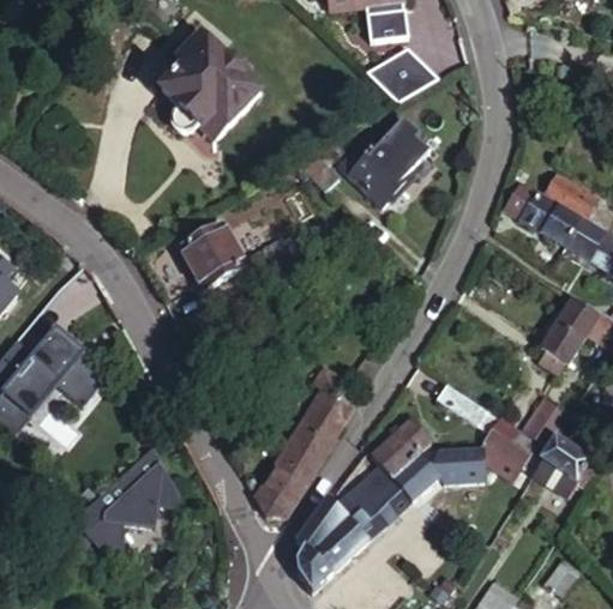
[(324,0),(325,12),(403,5),(403,0),(324,0)]
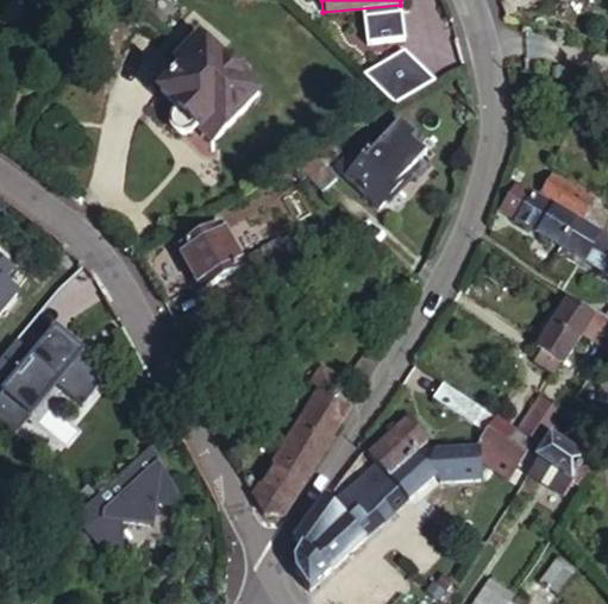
[(200,33),(176,56),(183,65),(163,86),(179,102),(171,108),(171,118),(179,125),(189,123),(194,117),(212,137),(258,90),(239,71),(240,63),(233,56),(225,58),(200,33)]
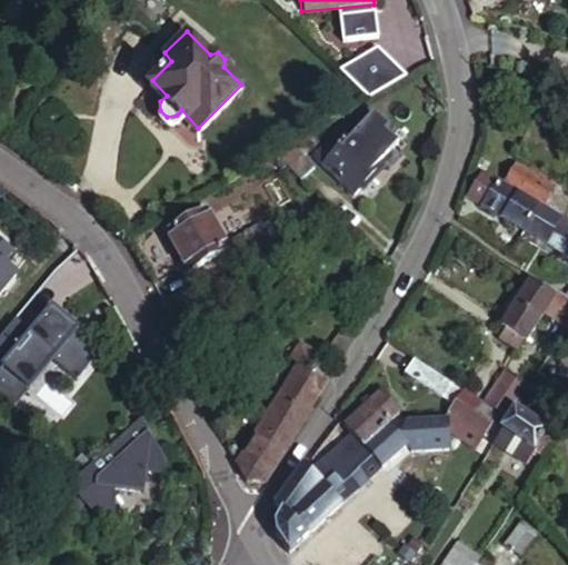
[(350,126),(334,142),(341,150),(358,134),(350,126)]
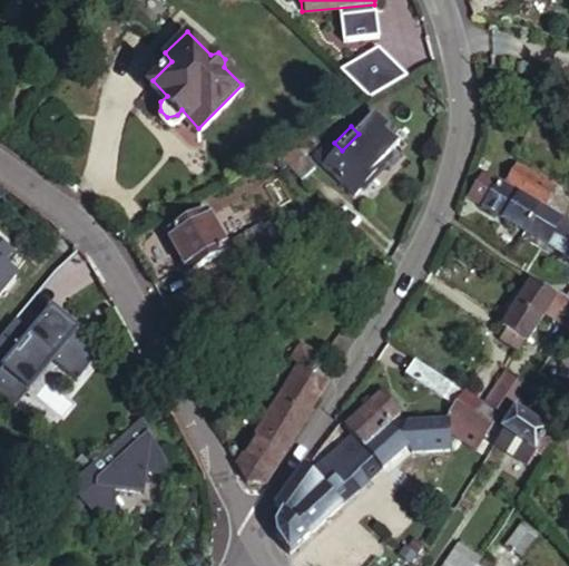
[(334,143),(314,163),(350,199),(388,162),(359,134),(342,150),(334,143)]
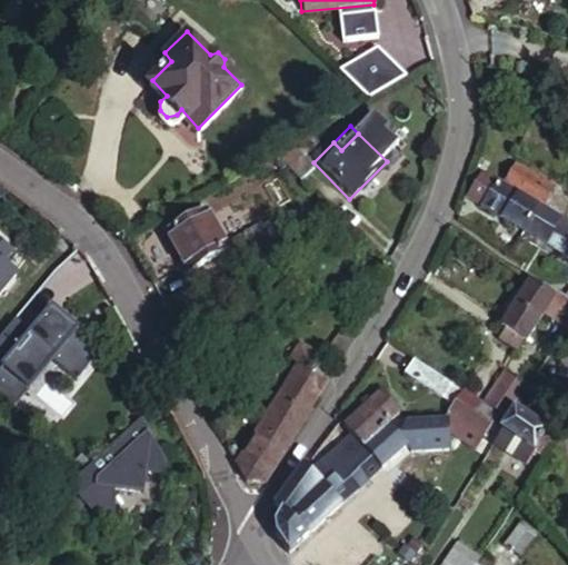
[(308,142),(297,155),(304,161),(316,148),(308,142)]
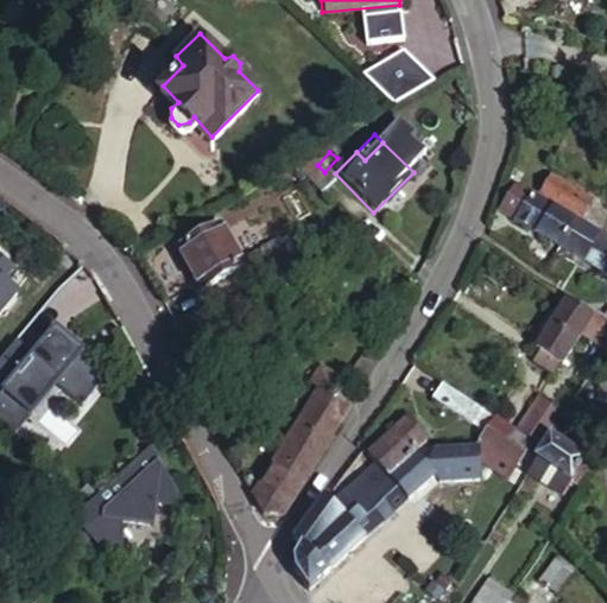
[(304,153),(292,166),(327,197),(337,184),(324,172),(317,165),(304,153)]
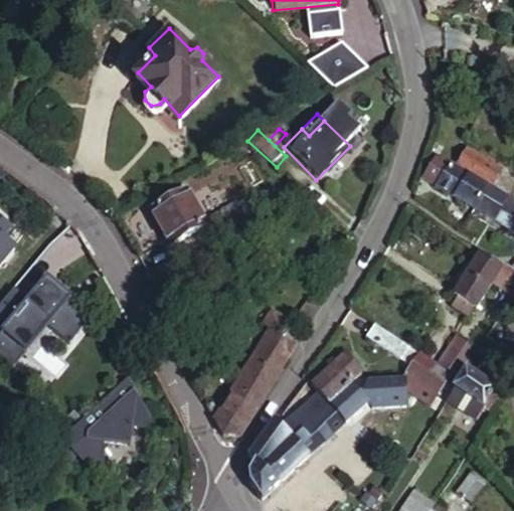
[(437,155),(451,164),(463,145),(449,136),(437,155)]
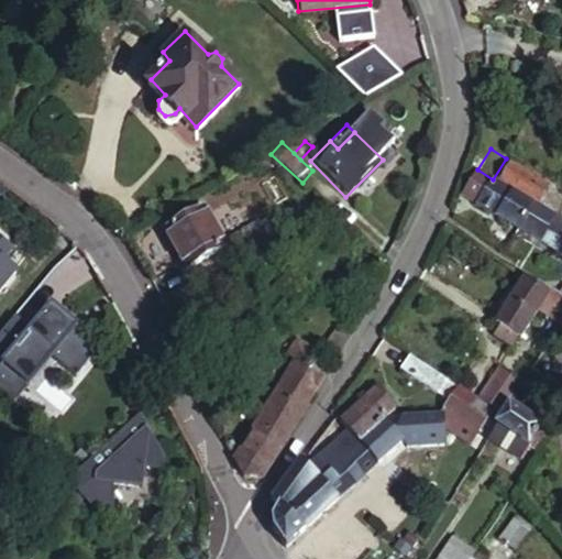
[(513,164),(503,178),(538,199),(548,185),(513,164)]
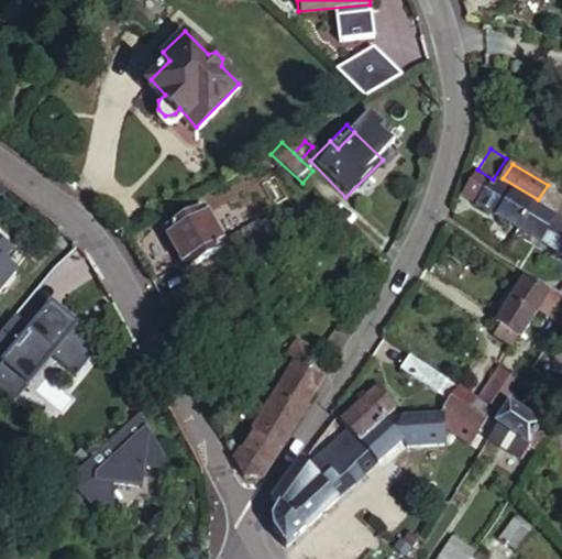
[(508,220),(516,225),(531,201),(493,179),(477,170),(476,168),(463,192),(508,220)]
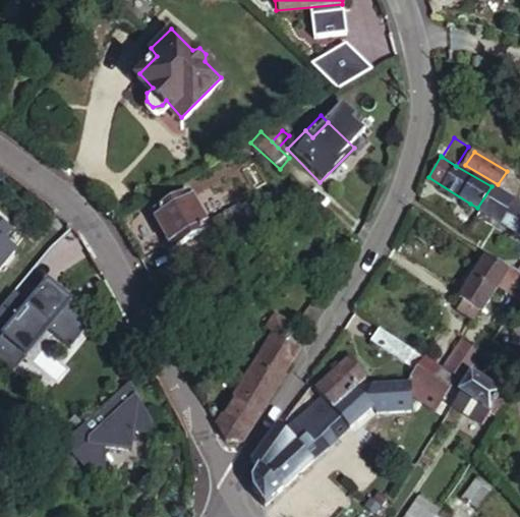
[(519,204),(492,186),(477,208),(517,233),(519,228),(519,204)]
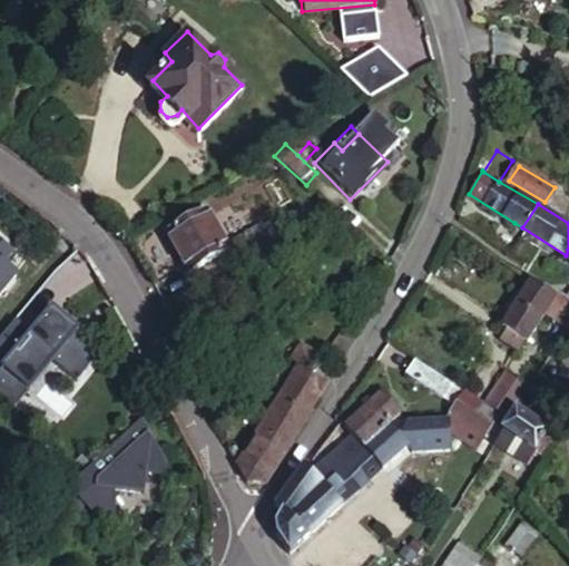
[(166,231),(186,266),(226,243),(205,208),(166,231)]
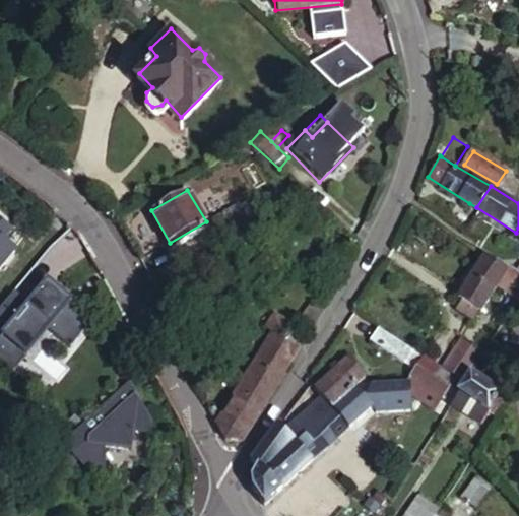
[(246,199),(238,204),(243,213),(250,208),(246,199)]
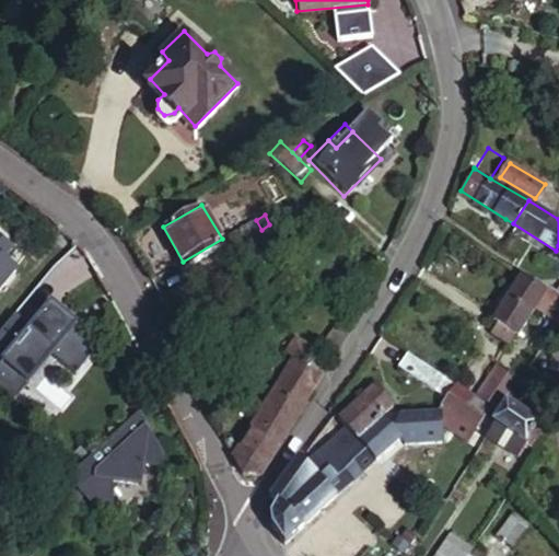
[(226,233),(234,245),(253,234),(261,230),(256,220),(254,216),(226,233)]
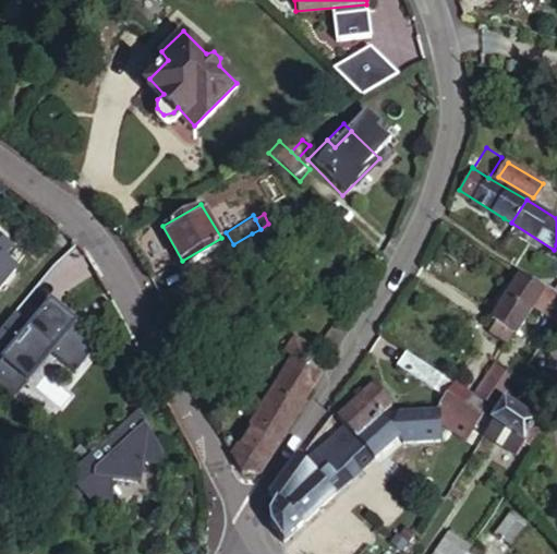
[(489,240),(497,245),(511,223),(504,218),(489,240)]
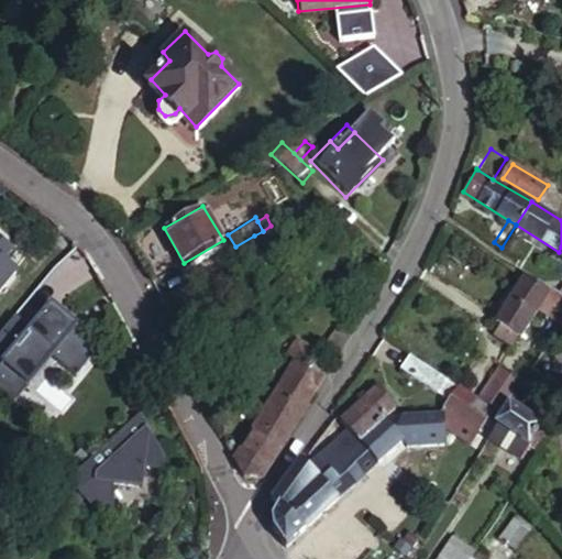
[(0,285),(13,269),(0,259),(0,256),(11,244),(0,236),(0,285)]
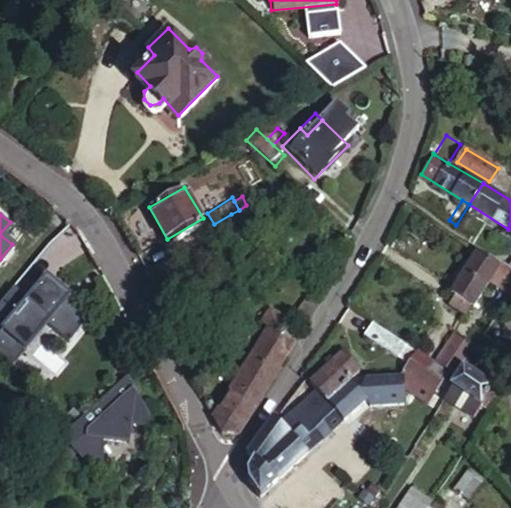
[(451,288),(453,290),(470,300),(473,301),(487,276),(507,288),(510,281),(510,266),(496,256),(495,258),(475,246),(451,288)]
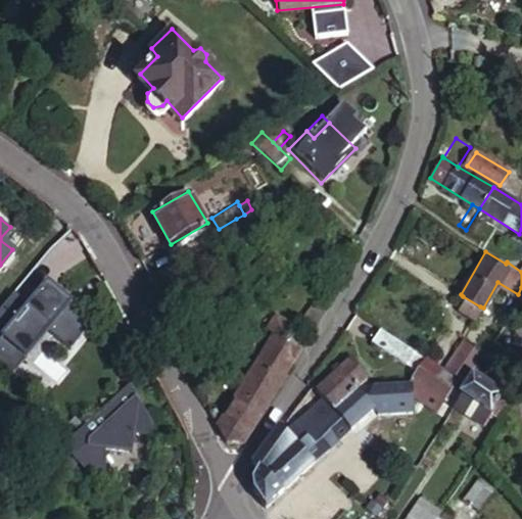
[(26,297),(14,287),(0,303),(0,357),(10,366),(46,326),(67,343),(88,321),(63,299),(68,294),(45,274),(26,297)]
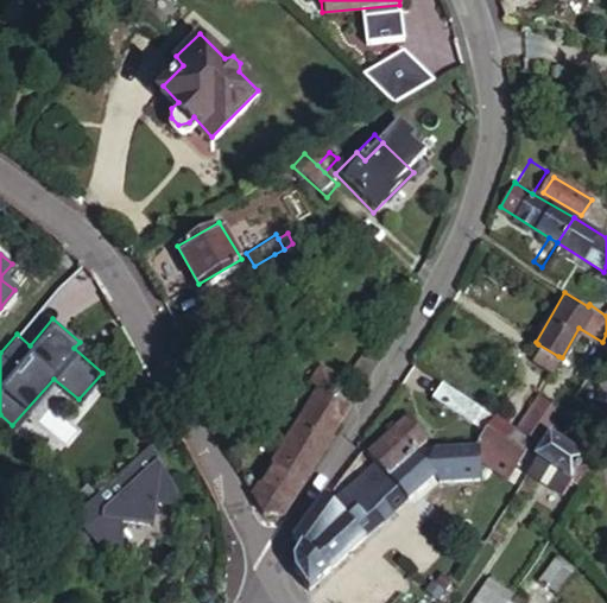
[(552,368),(558,356),(538,344),(532,355),(552,368)]
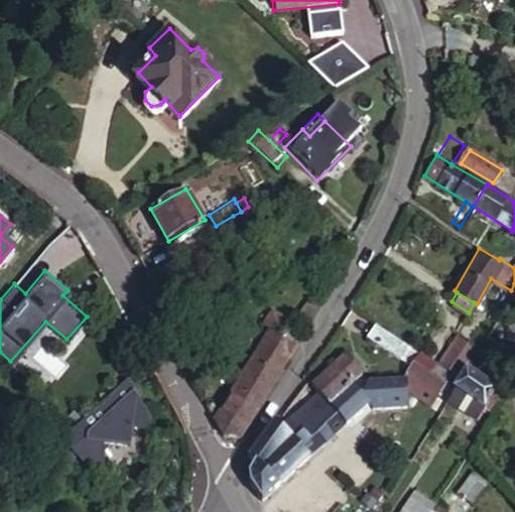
[(271,328),(238,384),(261,398),(296,341),(286,336),(293,325),(271,313),(265,325),(271,328)]
